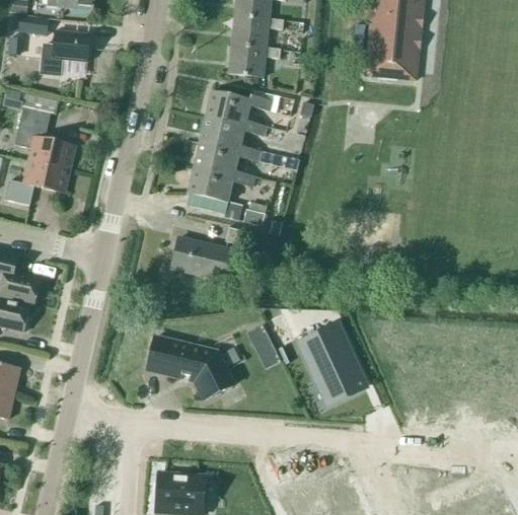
[(14,0),(12,10),(26,12),(28,0),(14,0)]
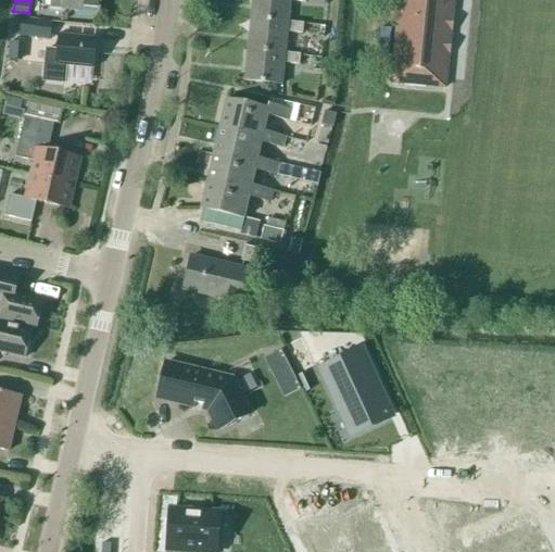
[(51,0),(50,5),(99,11),(100,0),(51,0)]
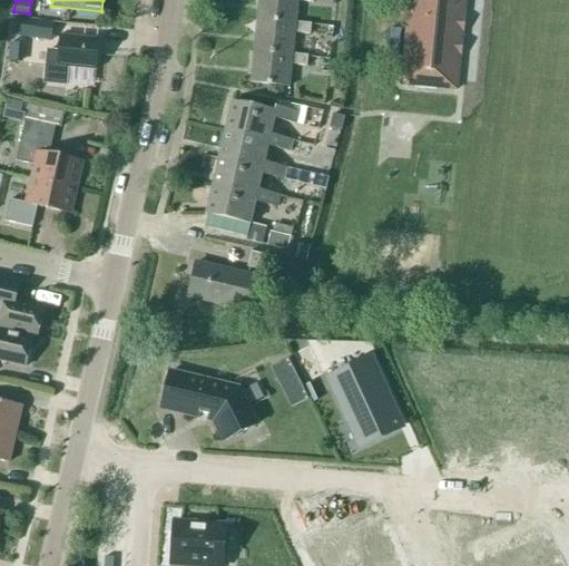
[(260,0),(257,16),(295,19),(297,0),(260,0)]
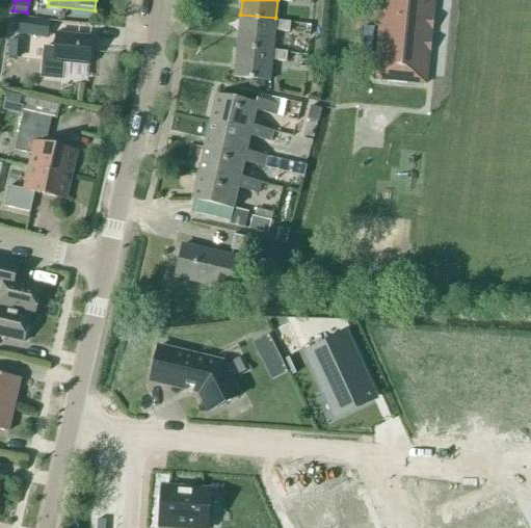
[(382,0),(375,76),(426,81),(434,0),(382,0)]
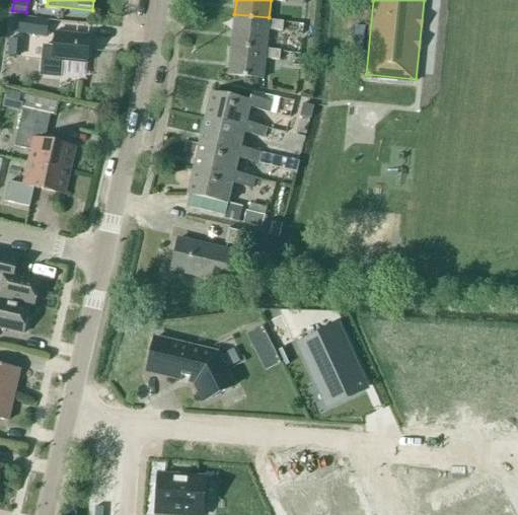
[(15,30),(48,34),(49,18),(16,14),(15,30)]
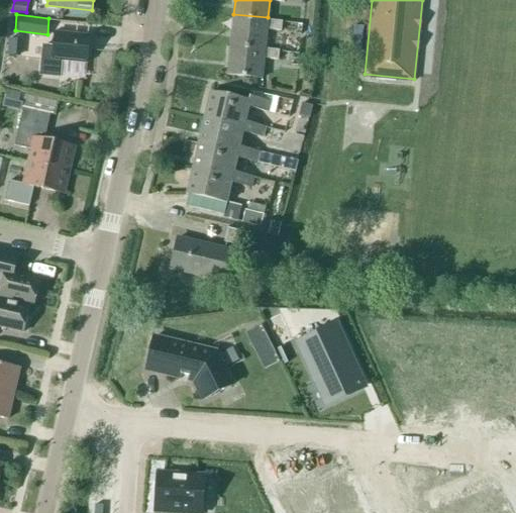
[(283,19),(268,17),(233,14),(231,42),(266,46),(268,26),(282,28),(283,19)]
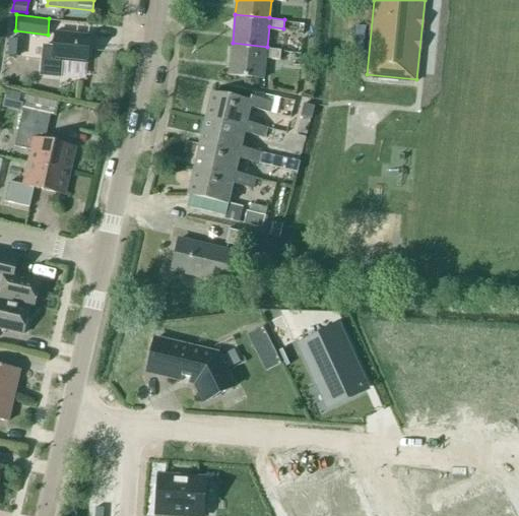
[(42,73),(60,75),(62,59),(87,61),(90,34),(56,29),(54,45),(45,44),(42,73)]
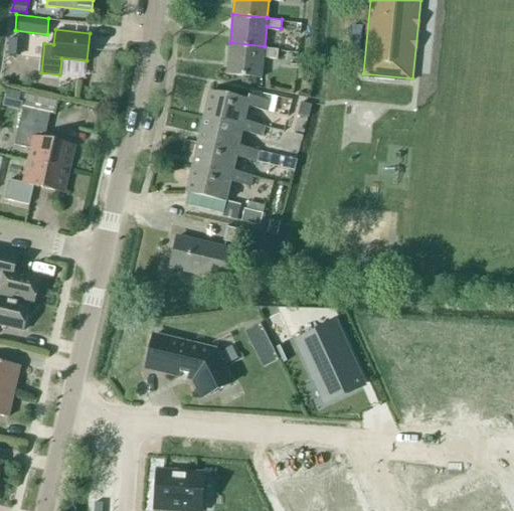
[(12,35),(10,44),(17,46),(20,36),(12,35)]
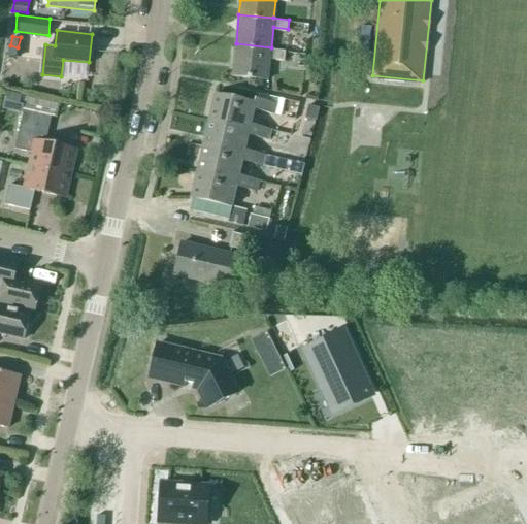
[(286,48),(271,47),(236,43),(233,74),(268,77),(270,57),(285,58),(286,48)]
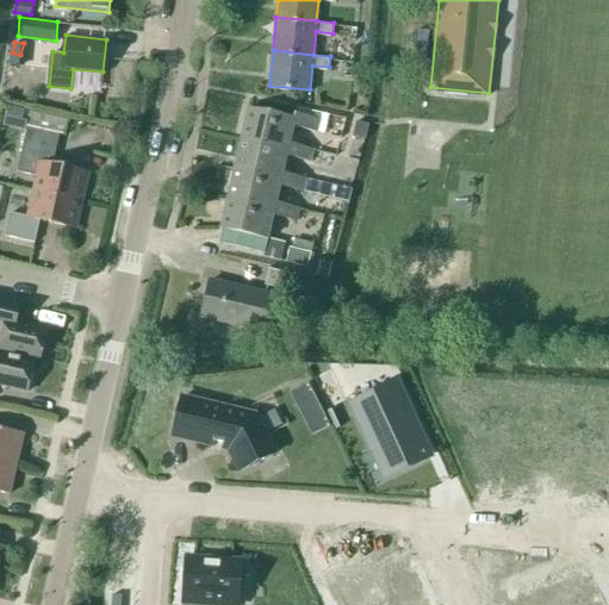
[(7,103),(2,123),(26,128),(28,124),(31,108),(7,103)]
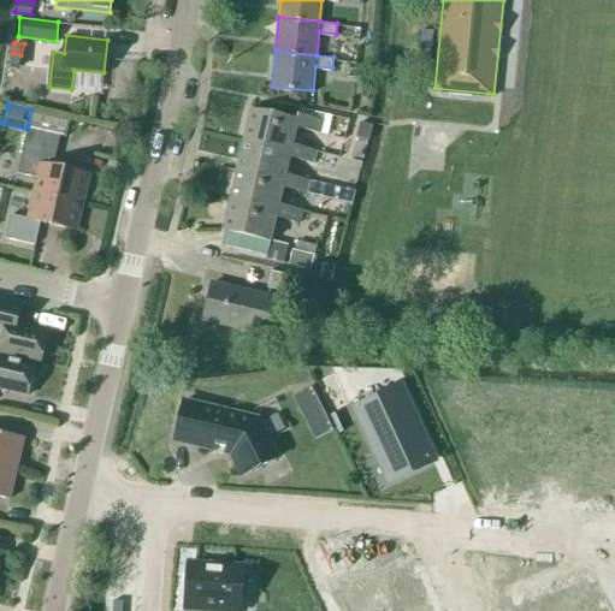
[(297,118),(252,107),(244,137),(291,149),(293,142),(297,125),(320,130),(324,118),(299,112),(297,118)]
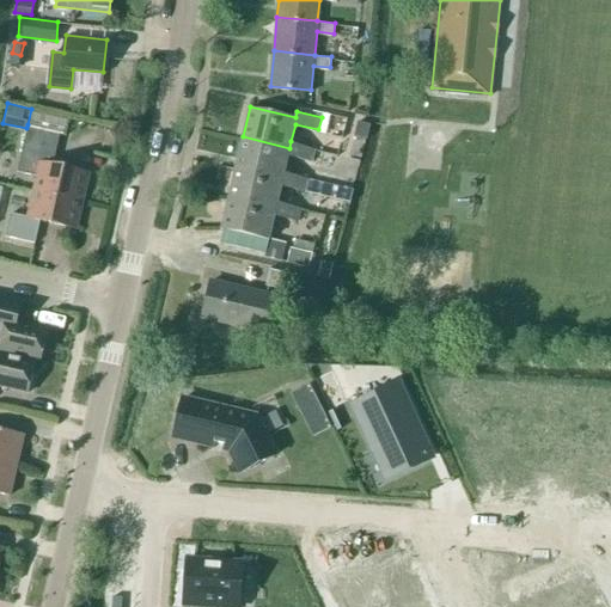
[(366,120),(354,117),(352,132),(364,133),(366,120)]
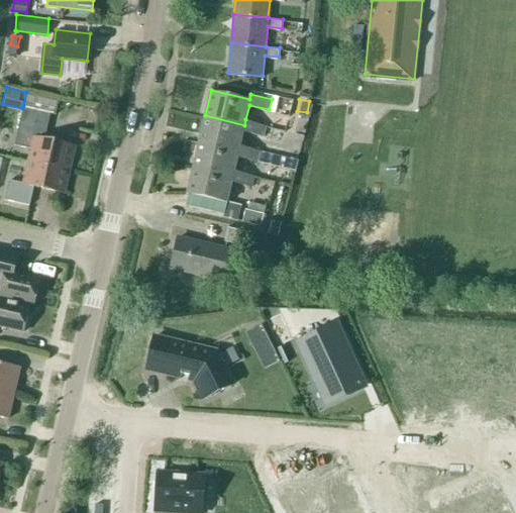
[(22,108),(14,143),(32,147),(30,159),(69,168),(74,144),(44,138),(50,111),(23,105),(22,108)]
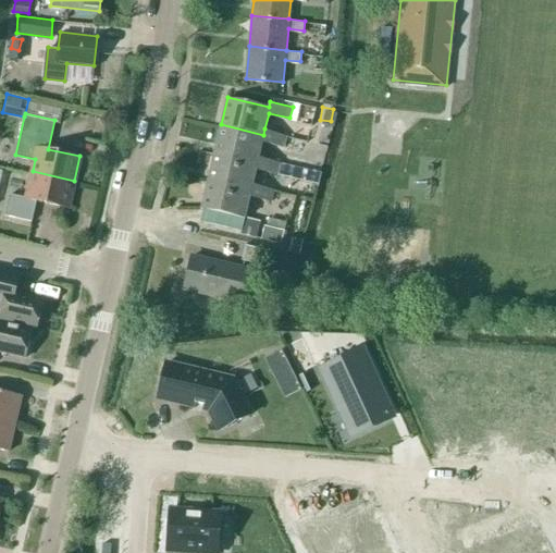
[(263,135),(221,124),(214,151),(257,161),(259,156),(262,139),(284,145),(286,134),(264,128),(263,135)]
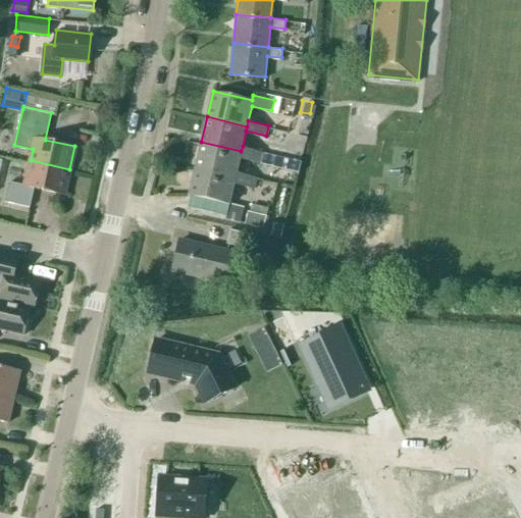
[(201,142),(196,167),(236,176),(237,171),(240,156),(260,161),(262,151),(243,146),(241,151),(201,142)]
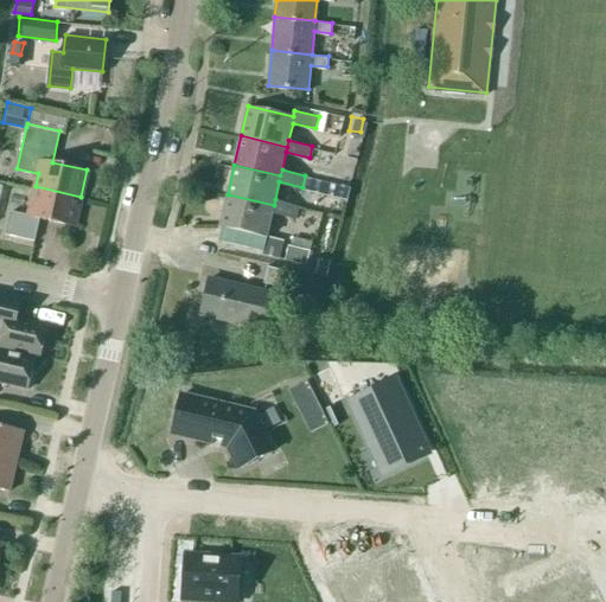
[(305,175),(303,187),(312,190),(314,178),(305,175)]
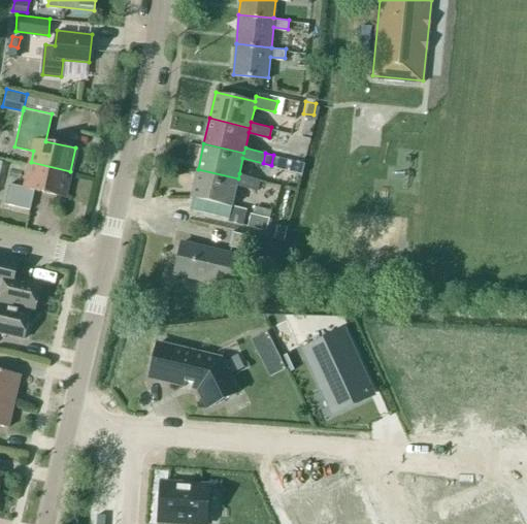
[(294,160),(291,173),(302,175),(305,162),(294,160)]
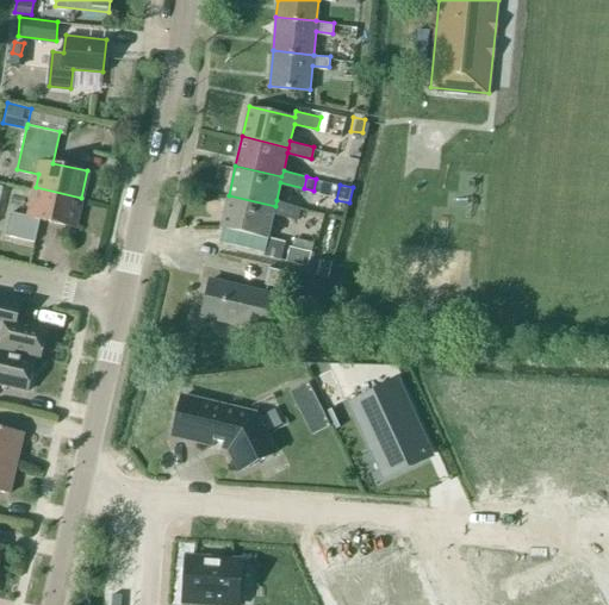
[(11,210),(6,234),(35,239),(41,217),(75,225),(81,198),(36,187),(29,214),(11,210)]
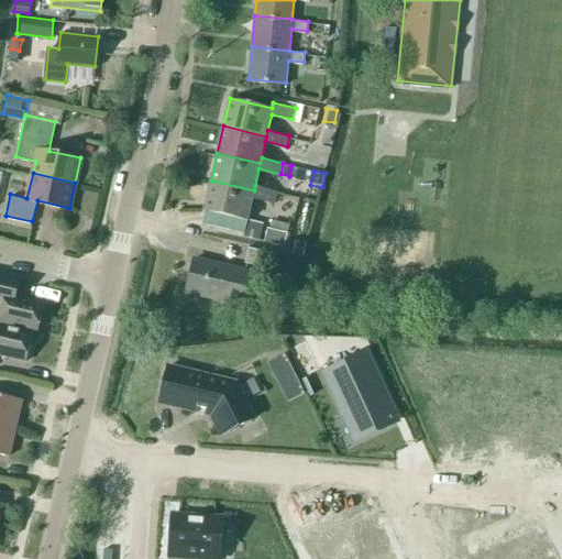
[(274,200),(276,190),(255,185),(254,190),(211,181),(205,209),(248,219),(253,196),(274,200)]
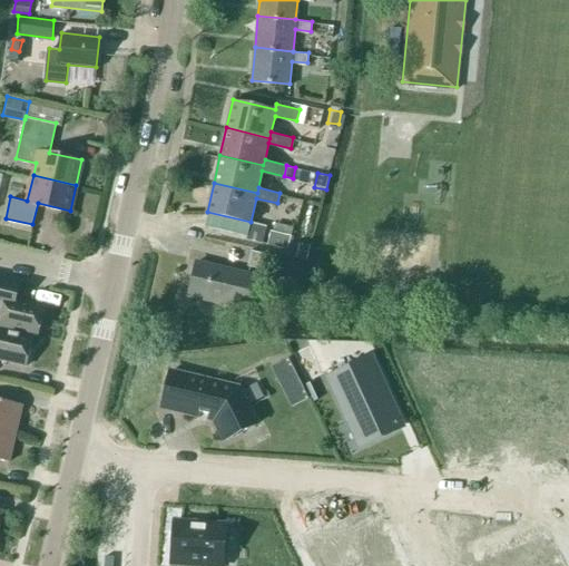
[(271,230),(267,243),(287,247),(291,234),(273,230),(271,230)]
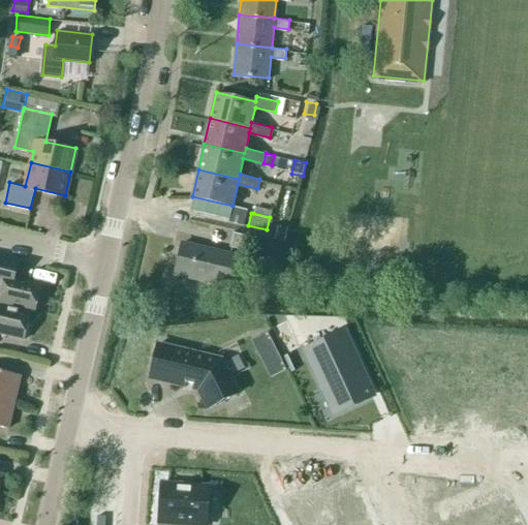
[(278,223),(275,237),(285,239),(288,225),(278,223)]
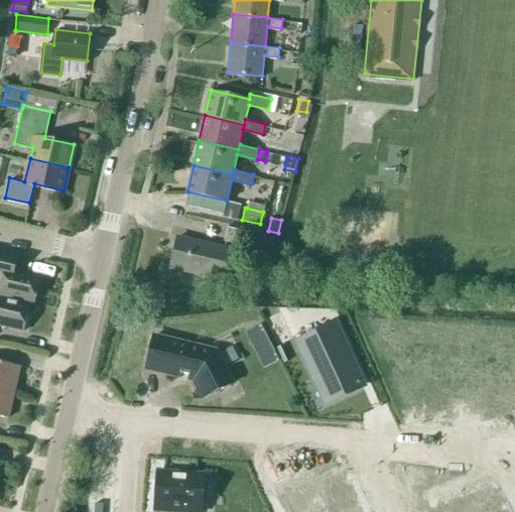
[(224,239),(249,245),(252,231),(227,226),(224,239)]
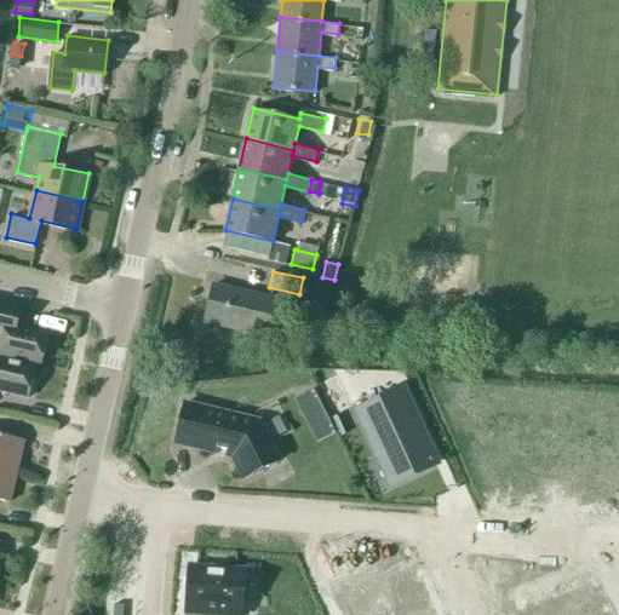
[(205,319),(267,333),(275,297),(213,282),(205,319)]
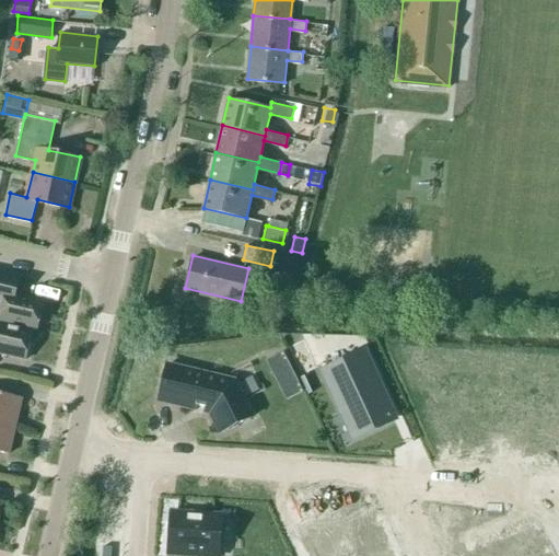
[(0,312),(0,319),(37,327),(44,299),(9,291),(13,274),(0,270),(0,299),(3,300),(0,312)]
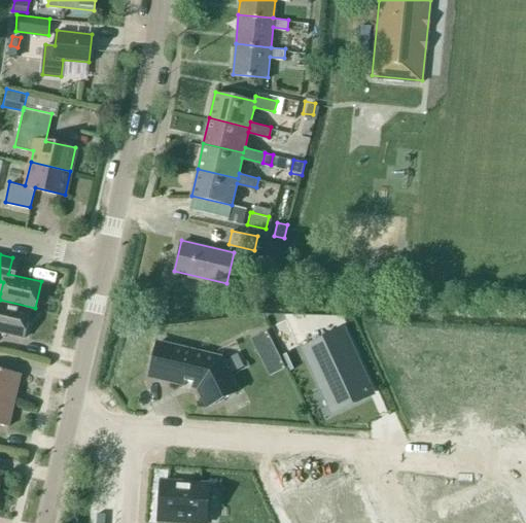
[(0,330),(25,336),(30,310),(0,303),(0,330)]
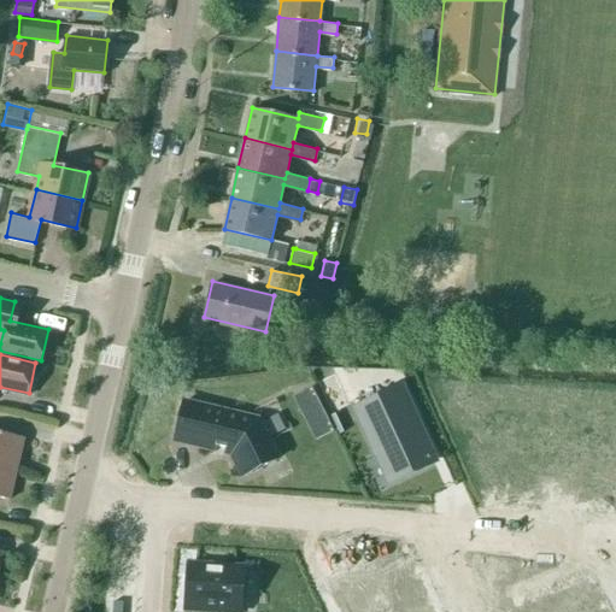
[(334,384),(322,389),(335,421),(347,416),(334,384)]
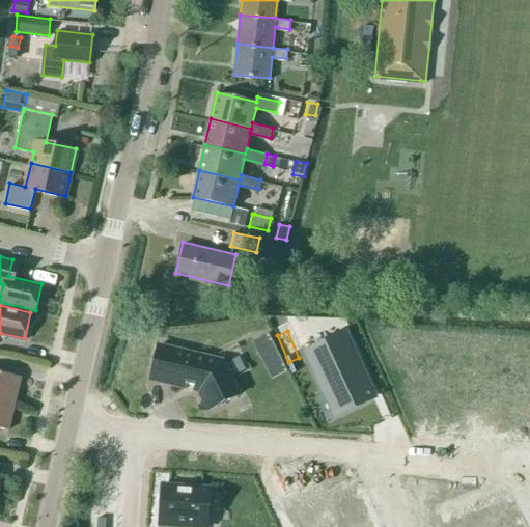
[(269,332),(253,339),(259,353),(275,344),(269,332)]
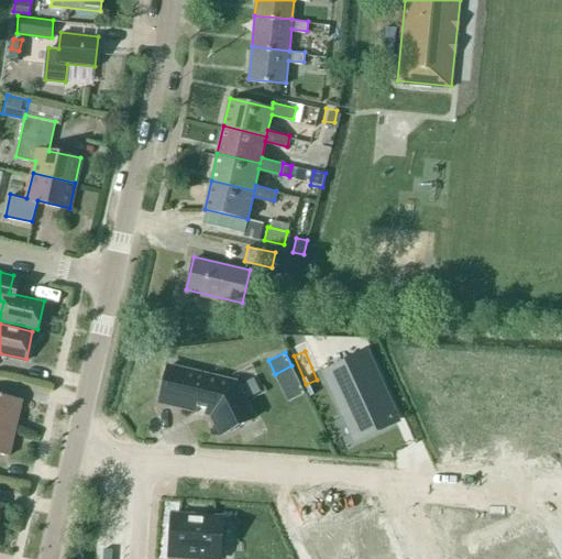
[(366,352),(326,371),(343,409),(349,407),(361,434),(357,436),(355,431),(354,433),(355,437),(397,418),(396,417),(366,352)]
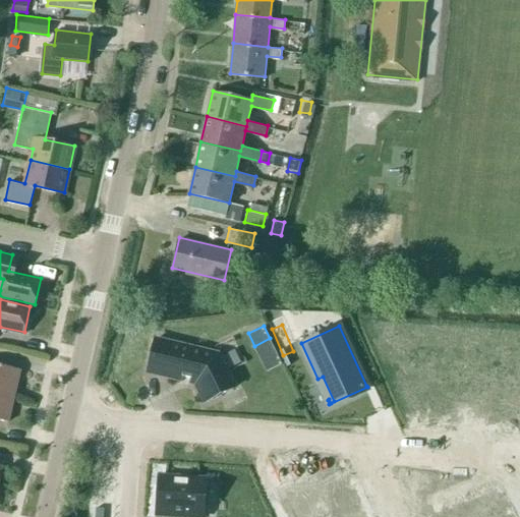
[(235,385),(219,352),(156,337),(148,370),(182,379),(183,375),(190,377),(190,381),(195,382),(205,400),(235,385)]
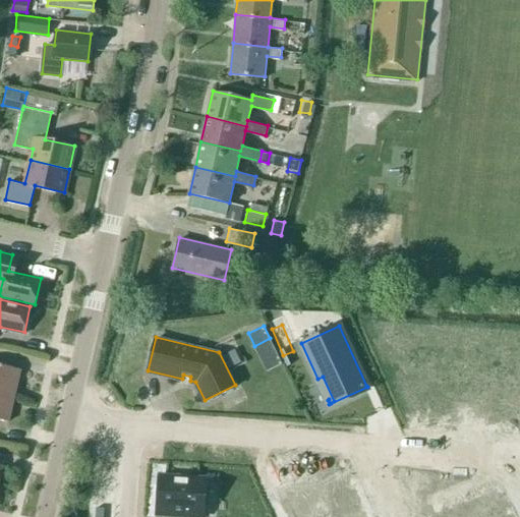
[(0,391),(14,394),(20,368),(0,363),(0,391)]
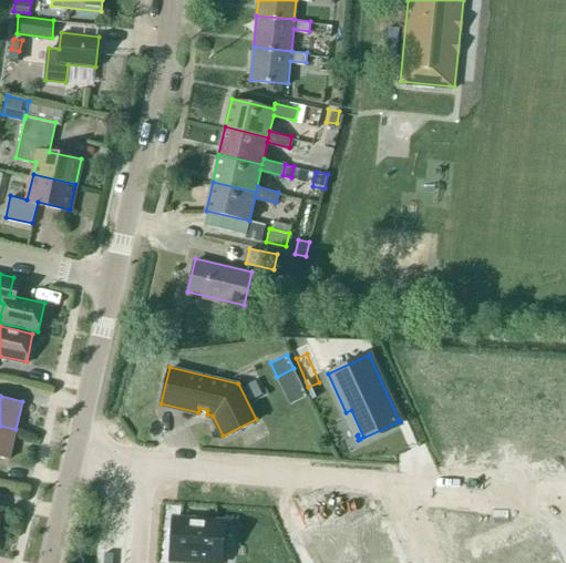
[(0,454),(9,458),(16,429),(0,426),(0,454)]
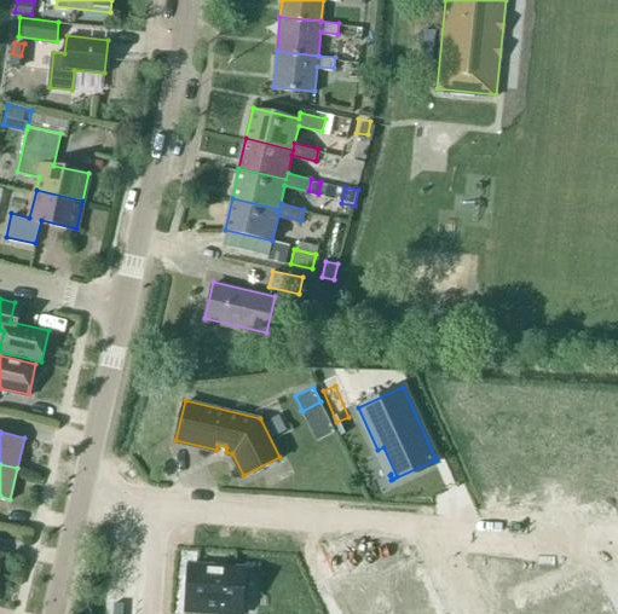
[(188,565),(185,607),(243,612),(246,568),(188,565)]
